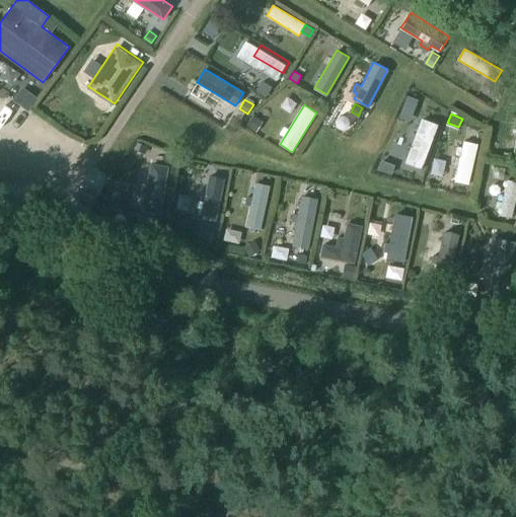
[(246,125),(255,131),(262,121),(252,115),(246,125)]
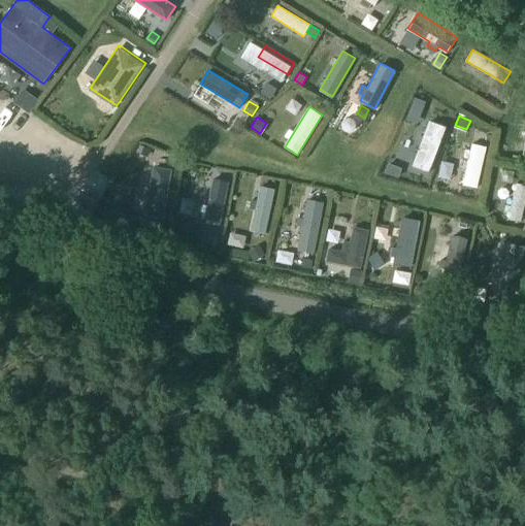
[(431,122),(414,166),(429,172),(447,127),(431,122)]
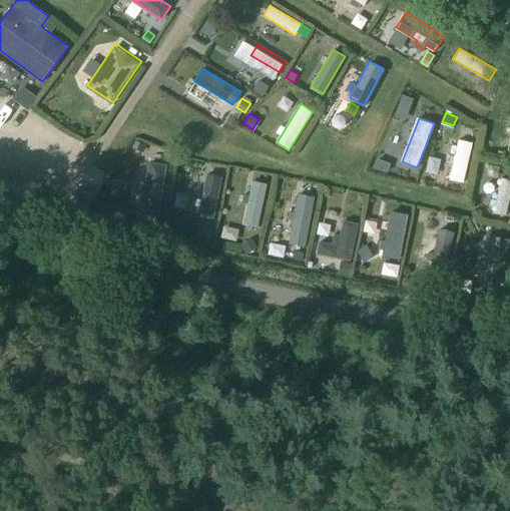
[(146,143),(136,139),(134,145),(143,149),(146,143)]
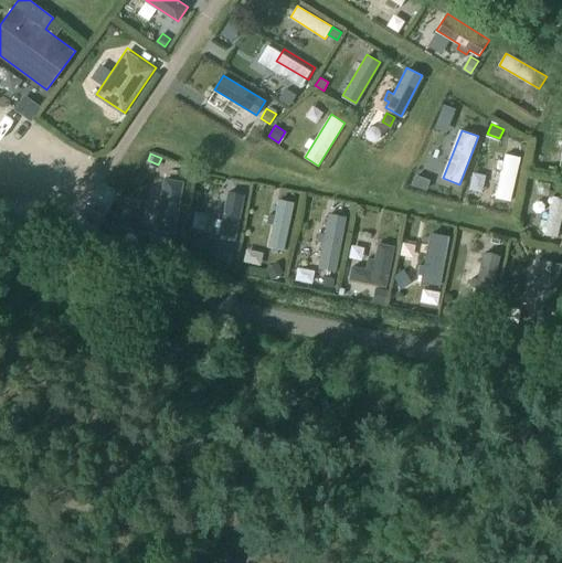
[(496,195),(510,199),(520,157),(506,153),(496,195)]
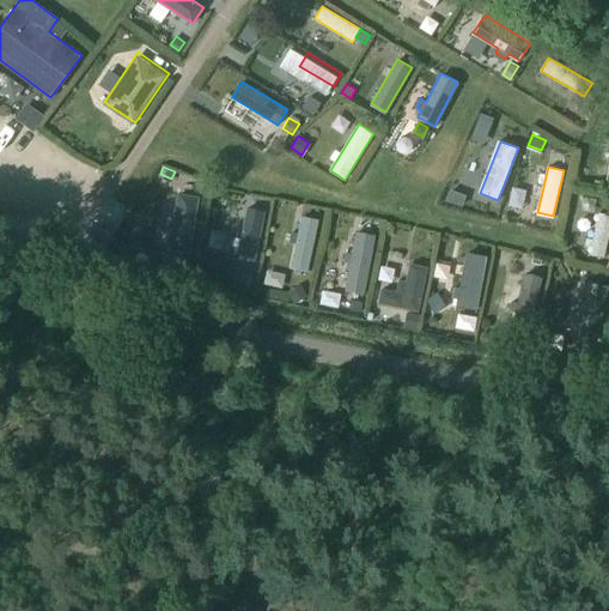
[(452,189),(449,200),(462,205),(466,194),(452,189)]
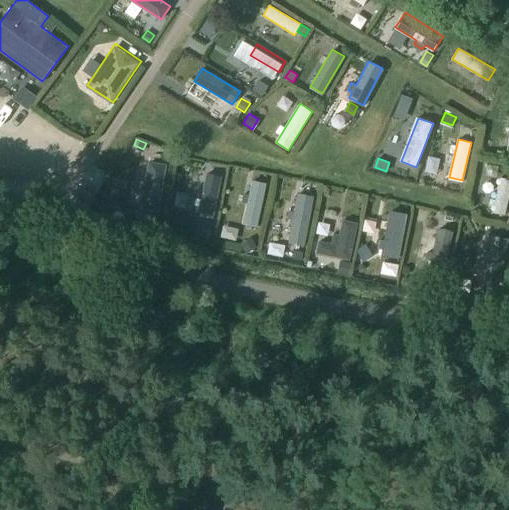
[(140,207),(157,210),(166,164),(148,161),(140,207)]
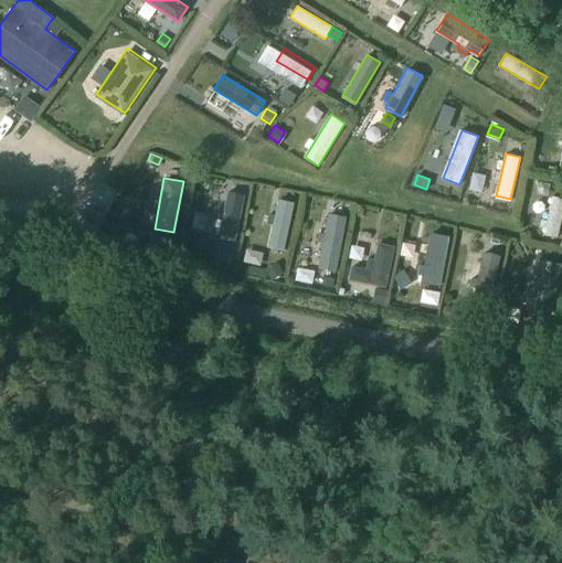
[(229,190),(220,233),(235,236),(244,193),(229,190)]
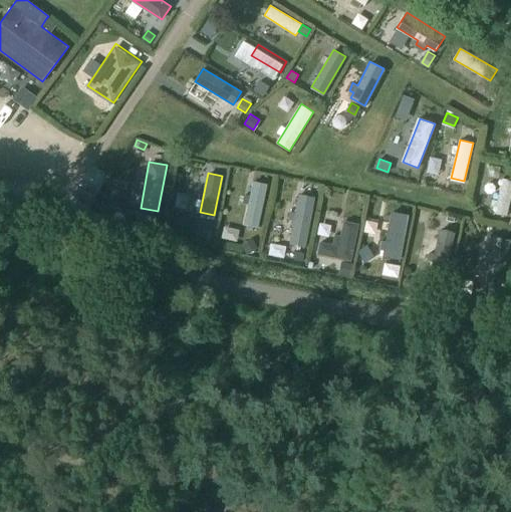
[(495,213),(507,216),(510,199),(510,179),(502,178),(495,213)]
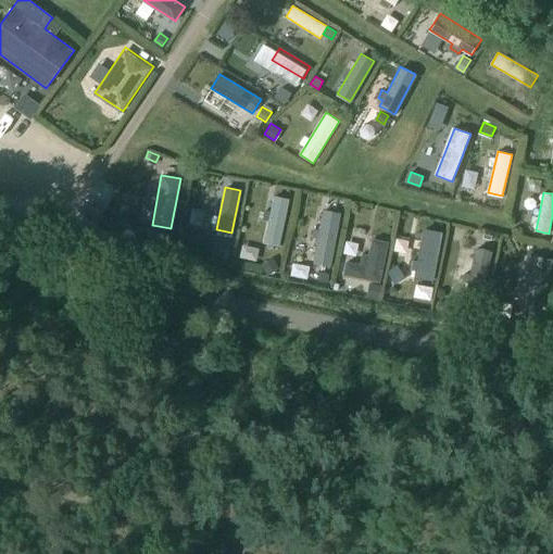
[(289,199),(274,196),(264,242),(278,246),(289,199)]
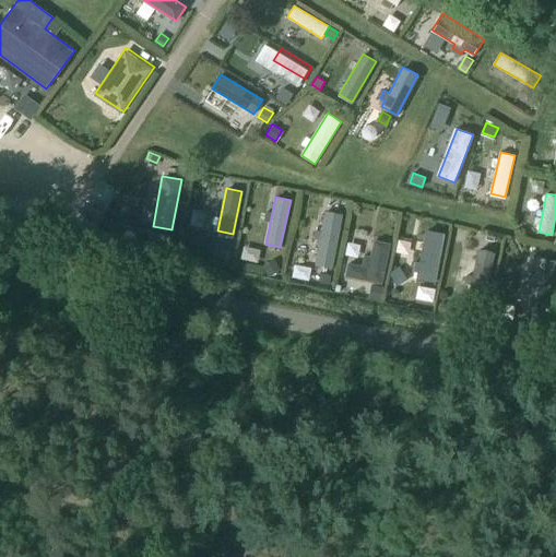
[(326,211),(316,264),(331,268),(342,214),(326,211)]
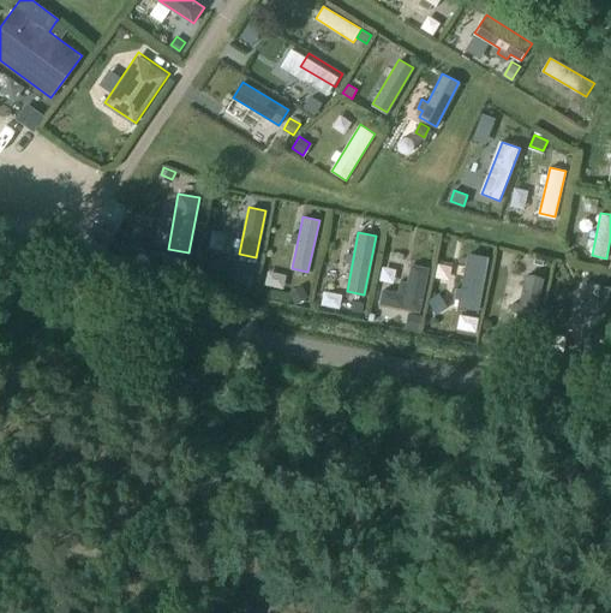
[(457,307),(479,311),(490,251),(468,248),(457,307)]
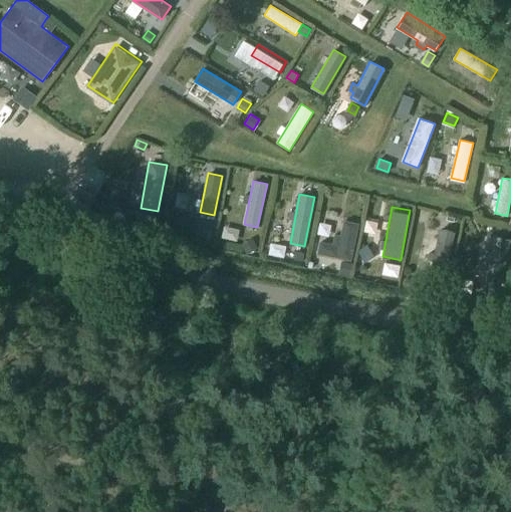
[(336,258),(352,261),(359,220),(343,217),(336,258)]
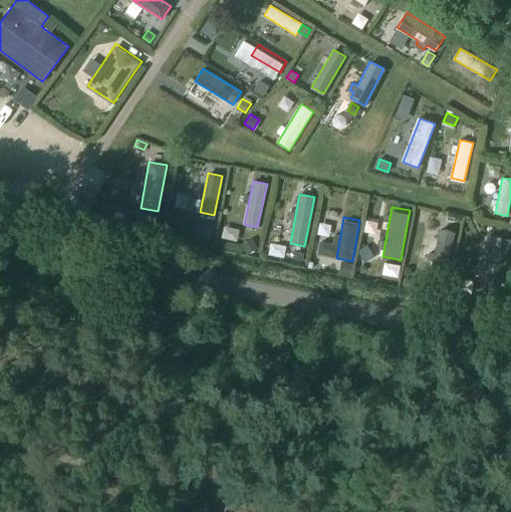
[(202,226),(200,236),(210,238),(212,228),(202,226)]
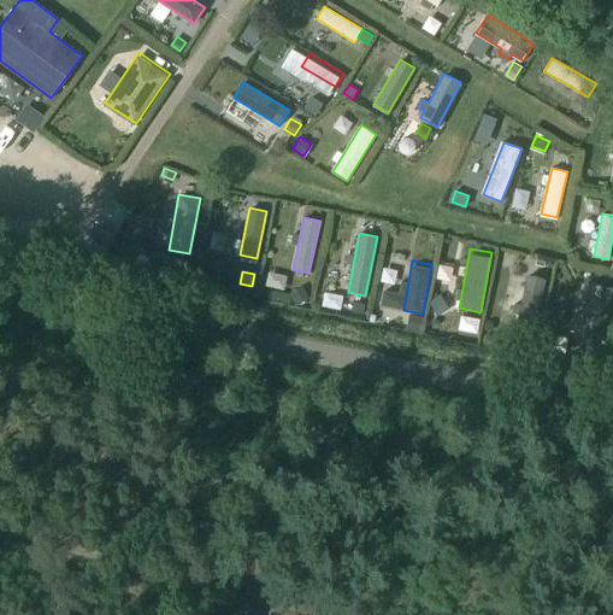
[(544,279),(529,276),(518,326),(534,329),(544,279)]
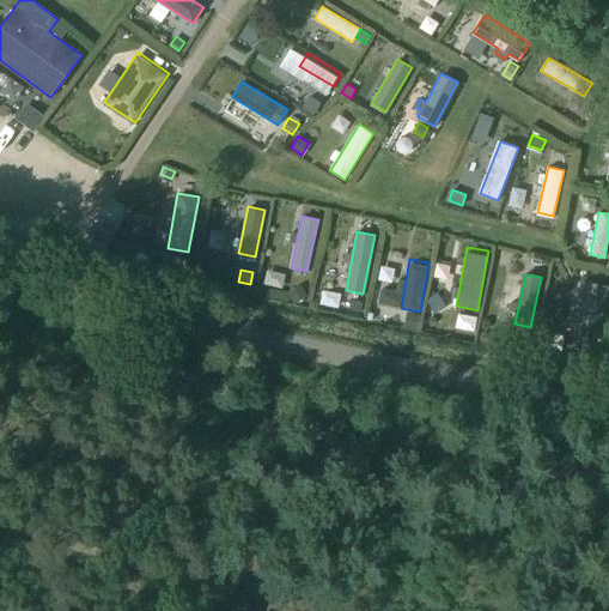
[(580,297),(578,307),(586,308),(580,336),(597,339),(608,289),(608,283),(594,279),(589,300),(580,297)]
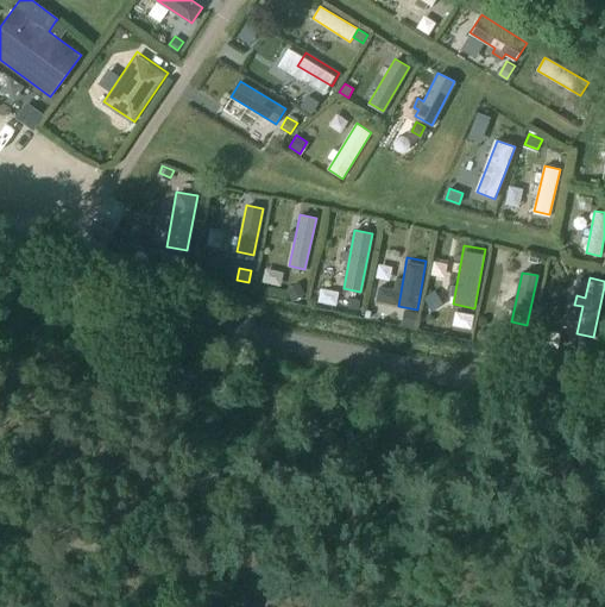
[(287,289),(292,300),(304,293),(298,283),(287,289)]
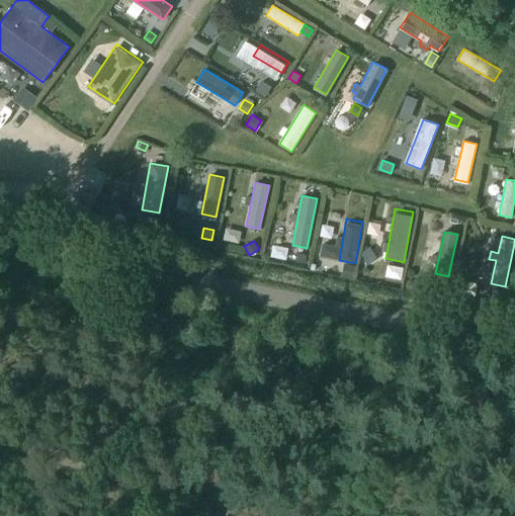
[(361,253),(367,263),(376,257),(370,248),(361,253)]
